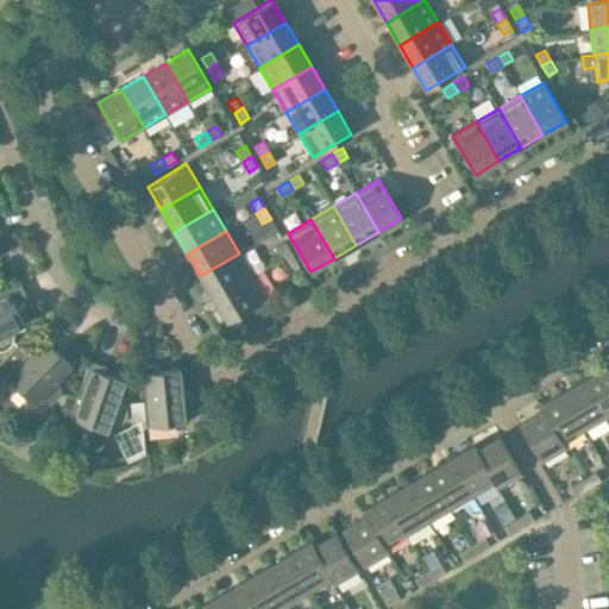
[(292,252),(284,242),(276,248),(282,258),(292,252)]
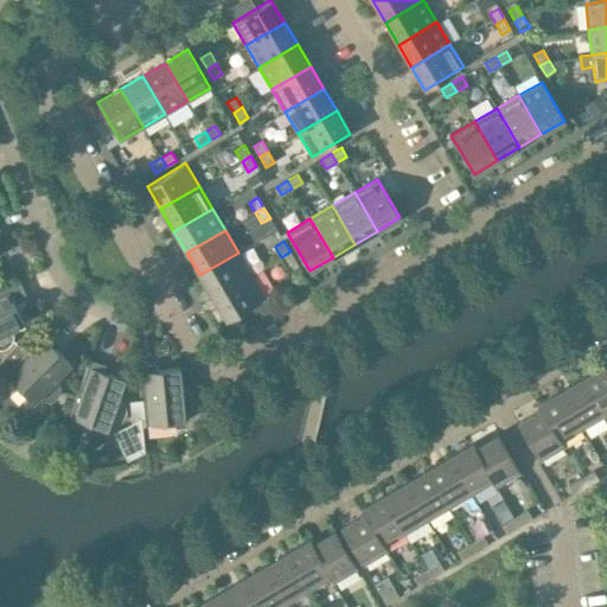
[(296,262),(291,251),(281,257),(287,267),(296,262)]
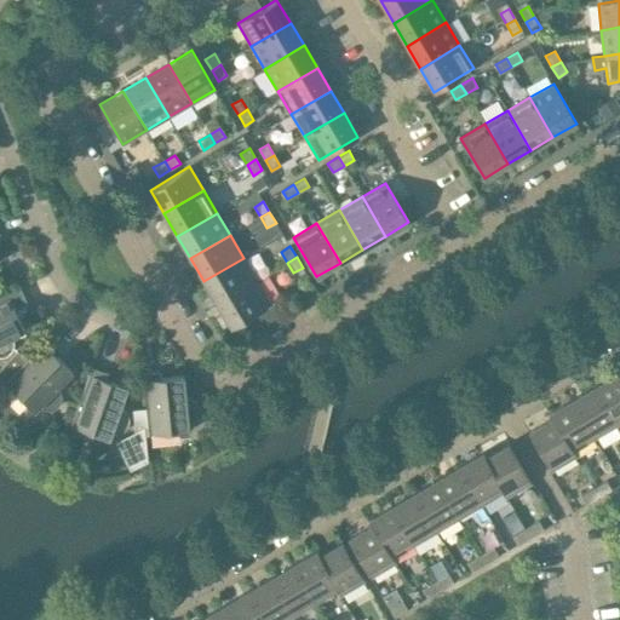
[(217,304),(257,280),(244,258),(204,281),(217,304)]
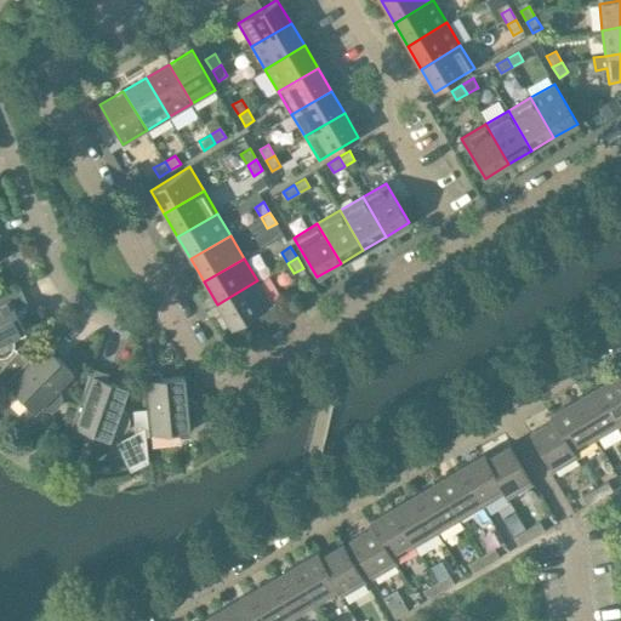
[(271,305),(257,280),(217,305),(232,328),(271,305)]
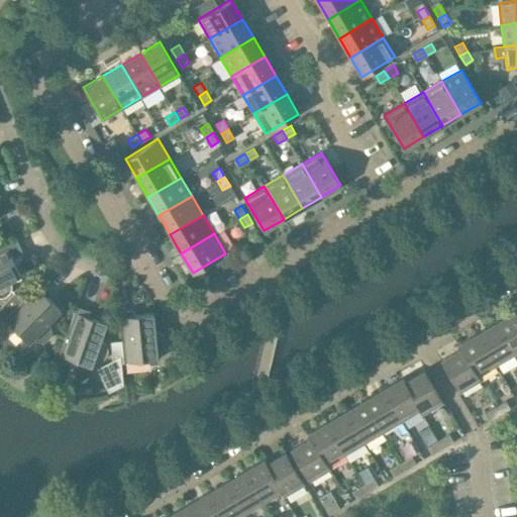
[(0,296),(2,296),(3,296),(5,295),(6,294),(8,293),(9,292),(10,290),(10,288),(11,286),(11,285),(10,283),(10,281),(21,276),(13,257),(23,253),(16,239),(0,246),(0,296)]
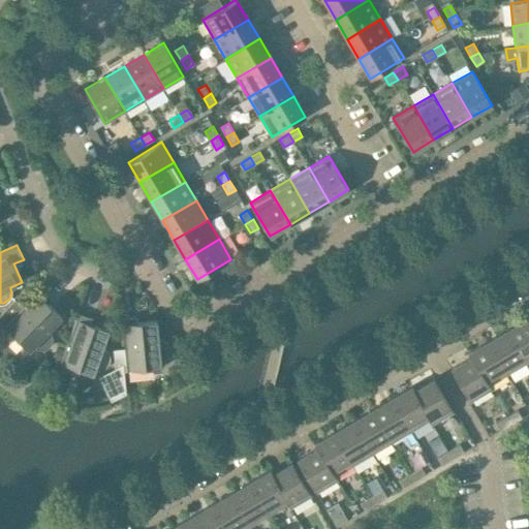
[(51,332),(50,331),(62,317),(49,304),(53,300),(41,288),(4,327),(29,351),(33,346),(35,348),(36,348),(38,349),(39,349),(41,350),(43,349),(44,349),(47,348),(48,348),(50,346),(51,345),(52,344),(52,342),(53,340),(53,339),(53,337),(52,335),(52,334),(51,332)]
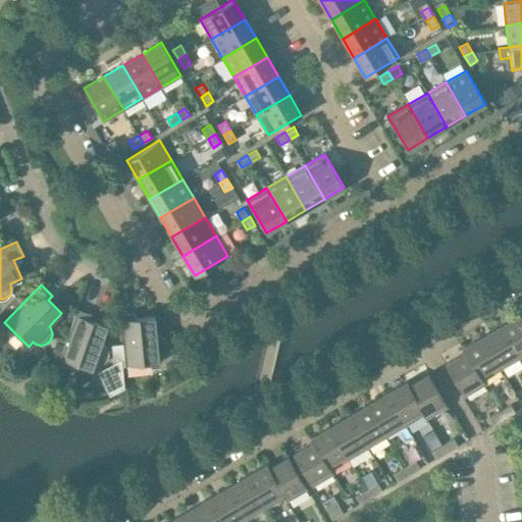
[(10,314),(21,303),(14,296),(2,307),(10,314)]
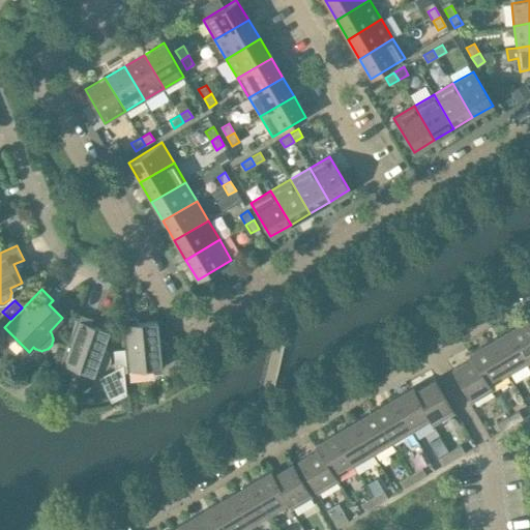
[(105,350),(102,349),(109,331),(90,324),(92,319),(78,314),(60,364),(93,376),(95,370),(97,371),(99,371),(100,371),(102,370),(105,370),(106,369),(107,367),(109,365),(109,364),(110,362),(111,361),(111,359),(110,357),(110,355),(109,353),(108,352),(107,351),(105,350)]
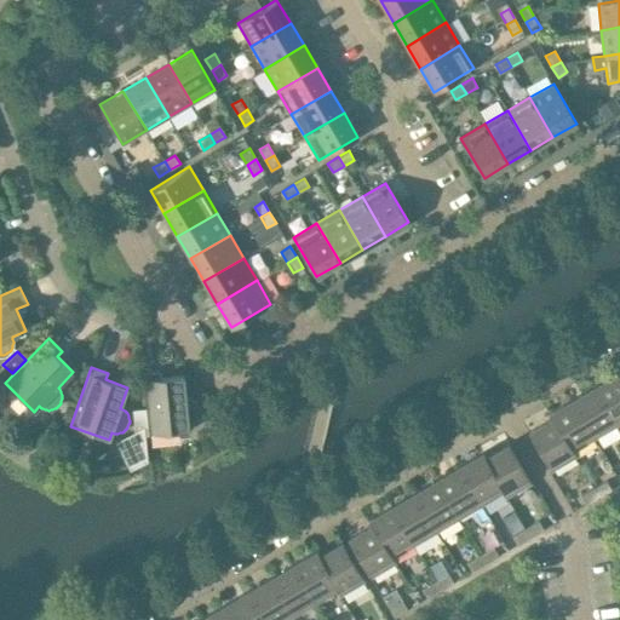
[(188,397),(187,397),(184,377),(161,378),(160,372),(142,373),(148,435),(189,431),(189,424),(190,424),(193,423),(195,422),(196,420),(197,419),(199,417),(200,415),(200,413),(200,411),(200,408),(200,407),(199,405),(197,402),(196,401),(194,400),(193,399),(190,399),(188,397)]
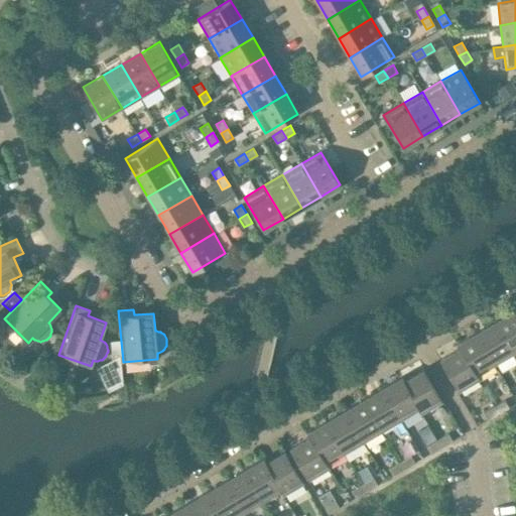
[(515,353),(515,315),(513,311),(494,323),(514,355),(515,353)]
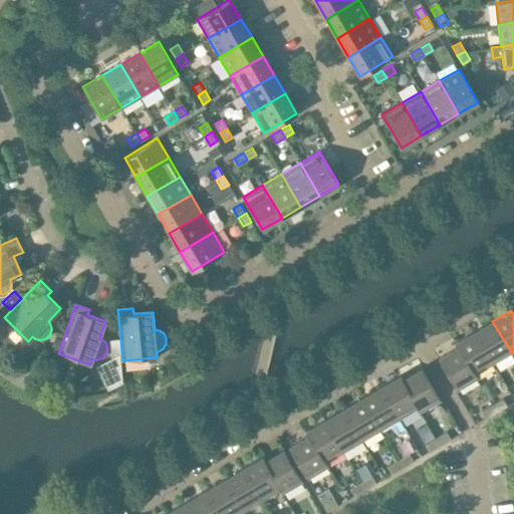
[(512,353),(492,321),(473,332),(493,364),(512,353)]
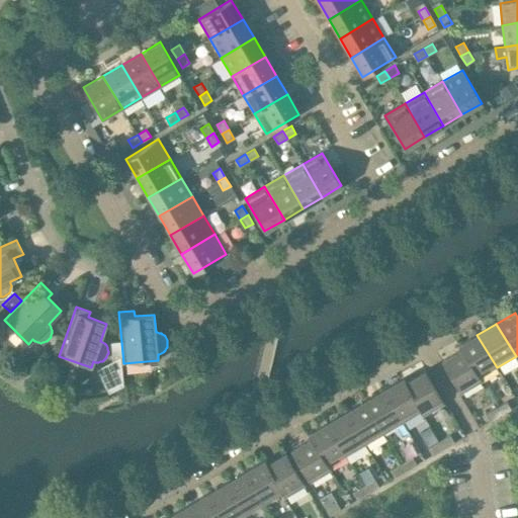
[(497,367),(477,335),(458,346),(481,382),(482,381),(479,377),(497,367)]
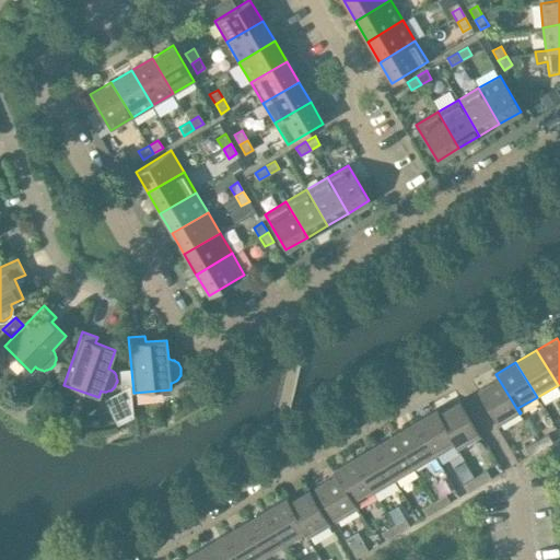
[(520,413),(496,374),(494,374),(497,380),(477,391),(498,427),(520,413)]
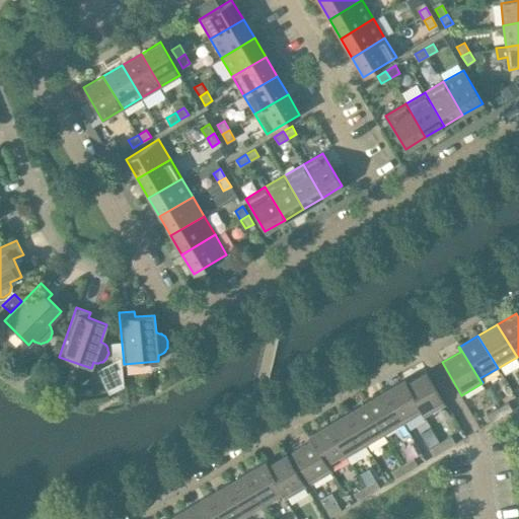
[(426,372),(406,383),(426,417),(445,405),(426,372)]
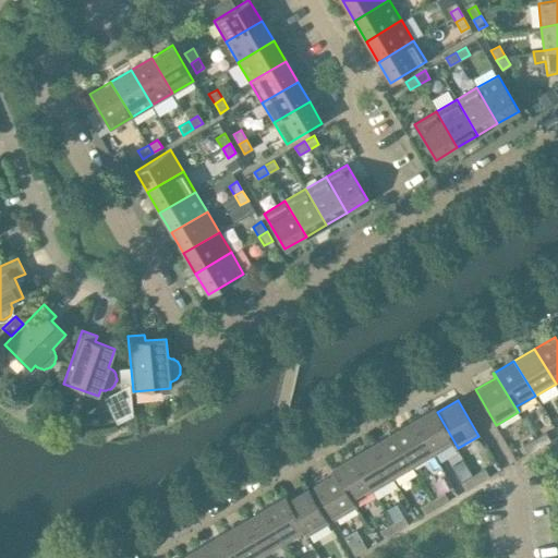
[(458,448),(437,412),(435,408),(413,420),(434,456),(452,445),(455,449),(458,448)]
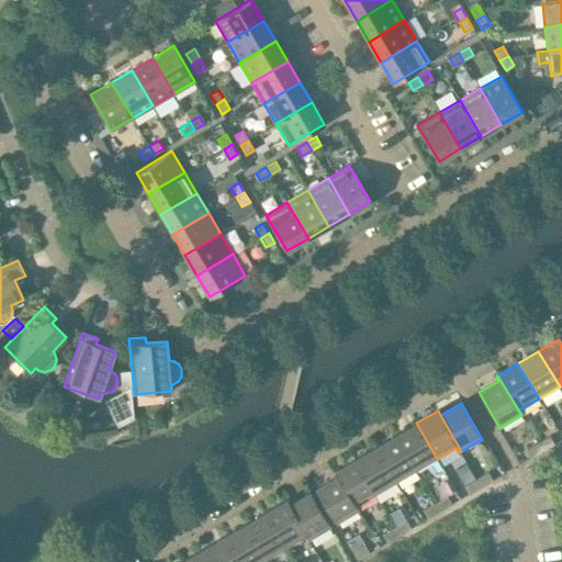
[(437,459),(416,423),(395,436),(416,471),(437,459)]
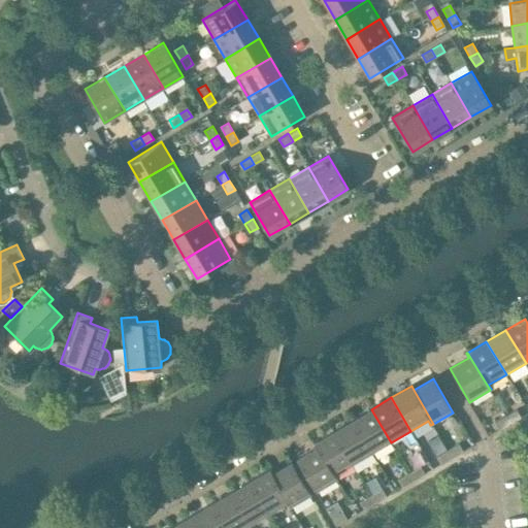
[(391,442),(371,409),(352,421),(371,454),(391,442)]
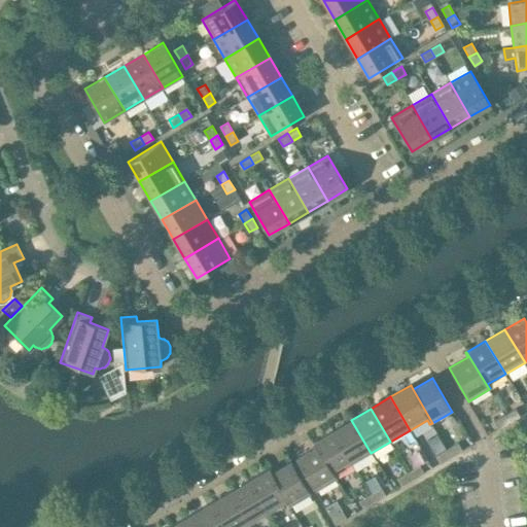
[(508,423),(520,417),(515,410),(504,416),(508,423)]
